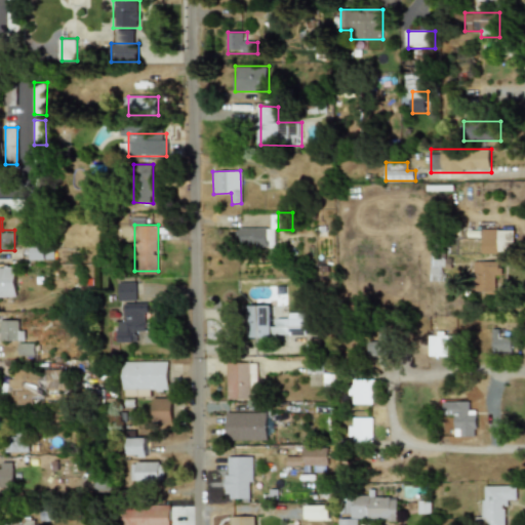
[(275,229),(237,228),(236,246),(274,247),(275,229)]
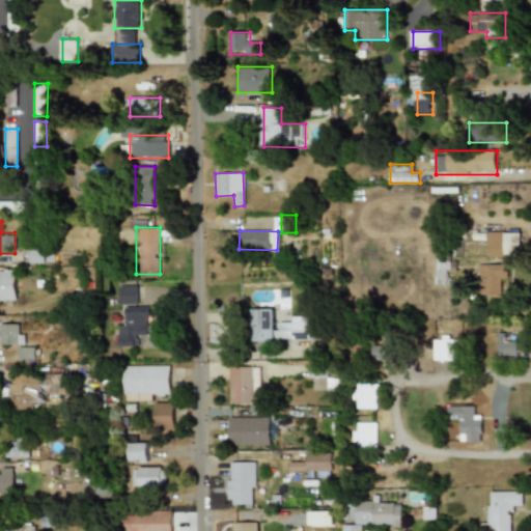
[(487,255),(521,255),(521,232),(487,232),(487,255)]
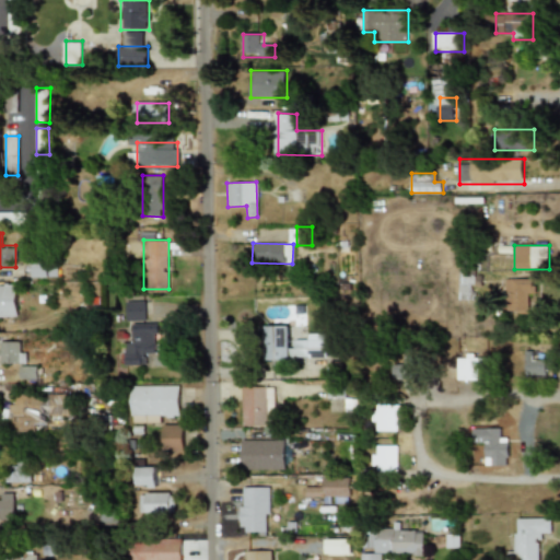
[(30,276),(46,276),(46,263),(30,263),(30,276)]
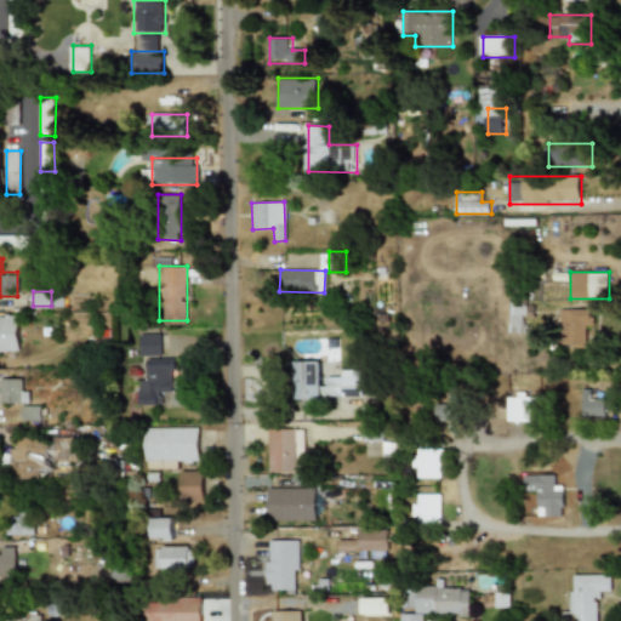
[(510,334),(523,334),(524,302),(511,302),(510,334)]
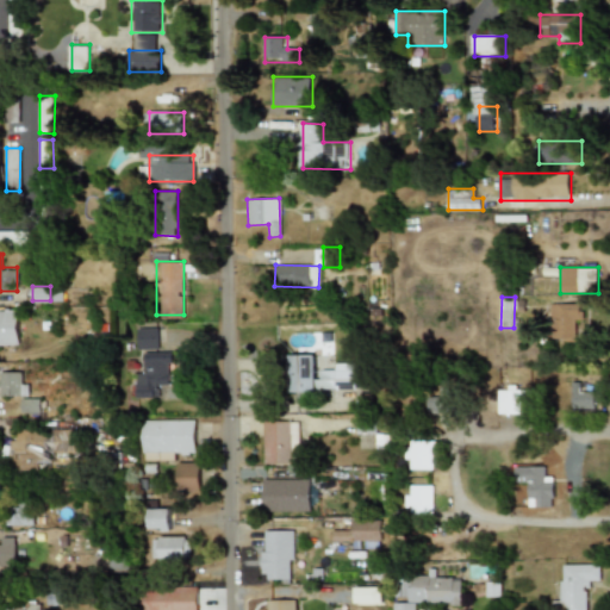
[(551,304),(552,341),(576,340),(576,319),(582,319),(580,303),(551,304)]
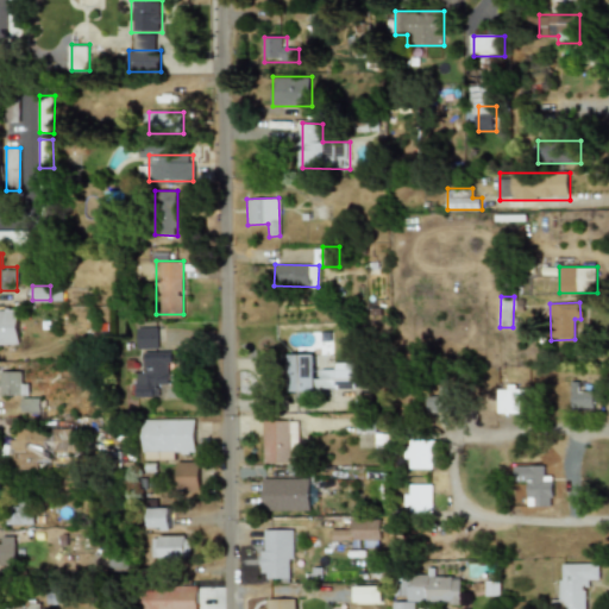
[(0,345),(18,345),(18,309),(0,309),(0,345)]
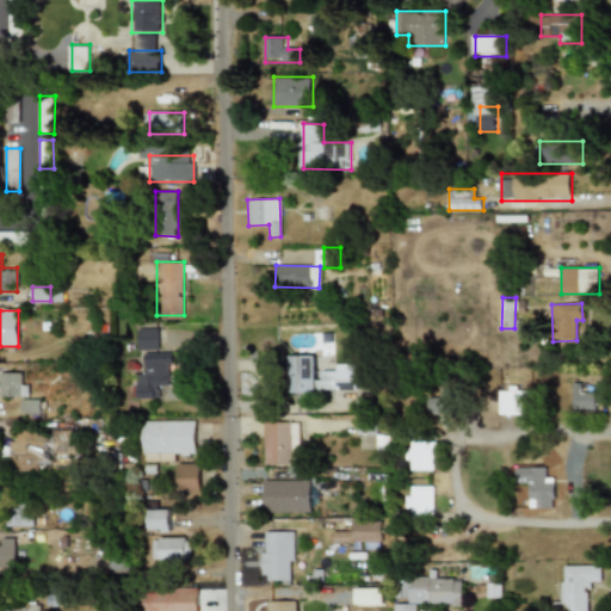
[(158,351),(158,329),(135,329),(136,351),(158,351)]
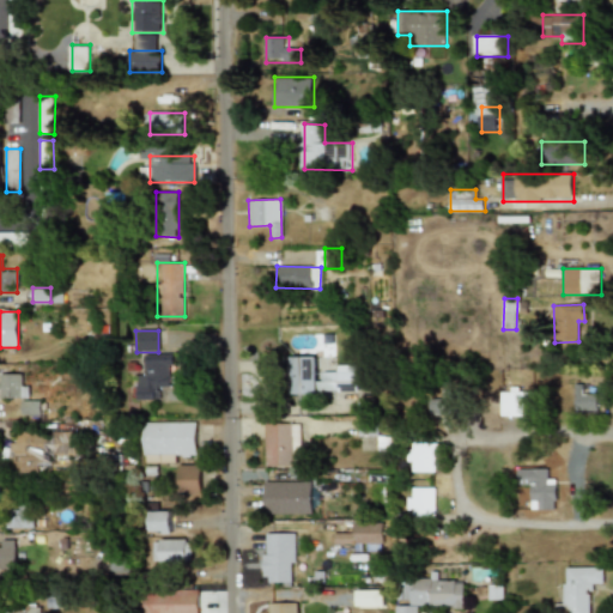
[(155,400),(155,388),(170,387),(170,354),(144,354),(145,375),(137,376),(137,401),(155,400)]
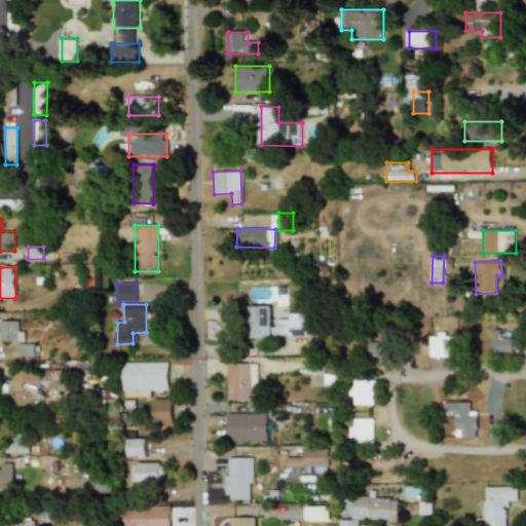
[(249,305),(247,339),(269,340),(271,306),(249,305)]
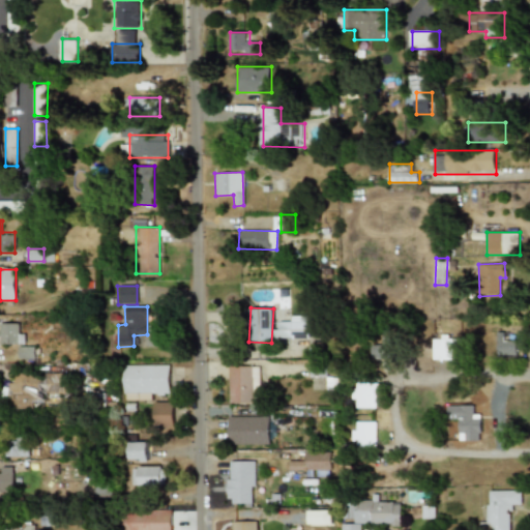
[(308,316),(290,316),(290,322),(280,321),(280,349),(296,349),(296,342),(307,342),(308,316)]
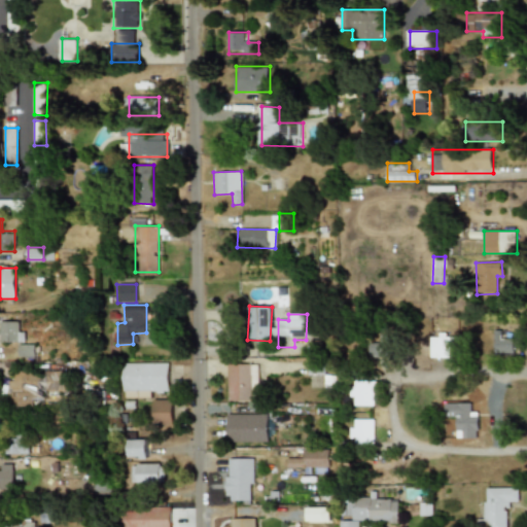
[(0,343),(20,343),(20,321),(0,321),(0,343)]
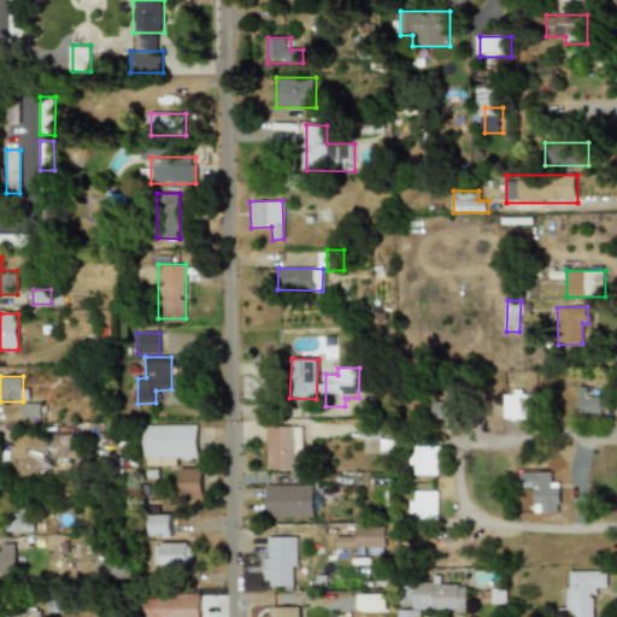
[(577,388),(577,413),(601,413),(601,398),(586,398),(585,388),(577,388)]
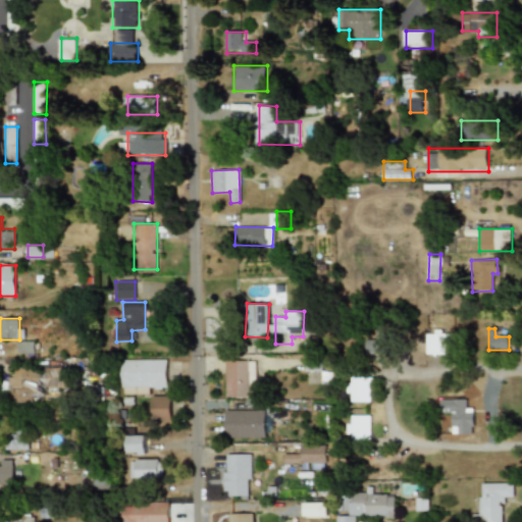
[(451,340),(429,337),(427,353),(449,355),(451,340)]
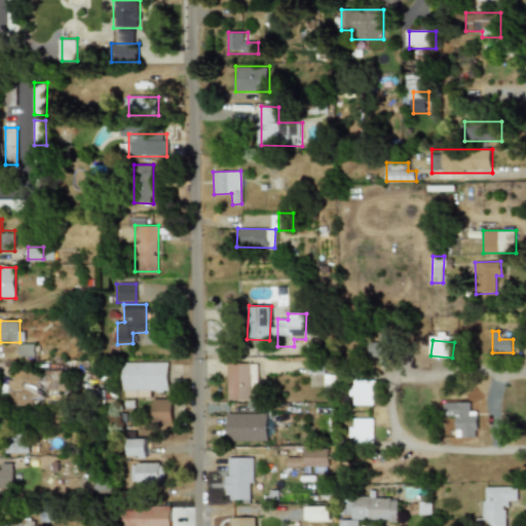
[(23,355),(24,349),(28,349),(28,354),(32,354),(32,345),(17,345),(16,355),(23,355)]
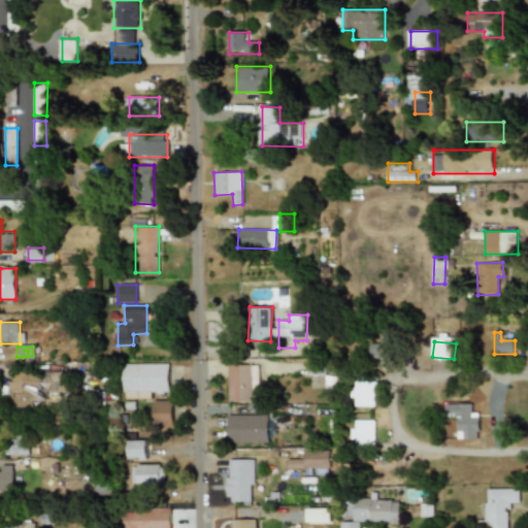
[(324,375),(325,363),(308,362),(307,375),(324,375)]
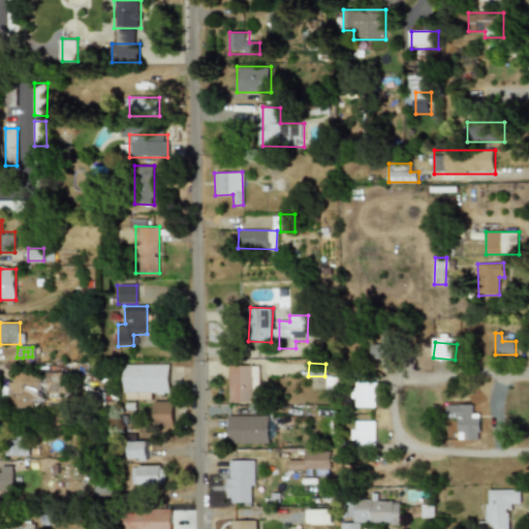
[(168,365),(123,365),(124,399),(150,399),(150,394),(168,394),(168,365)]
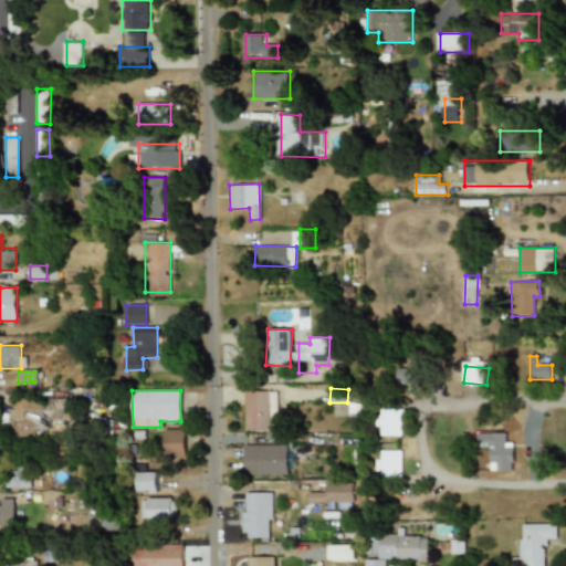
[(244,431),(278,431),(276,391),(243,392),(244,431)]
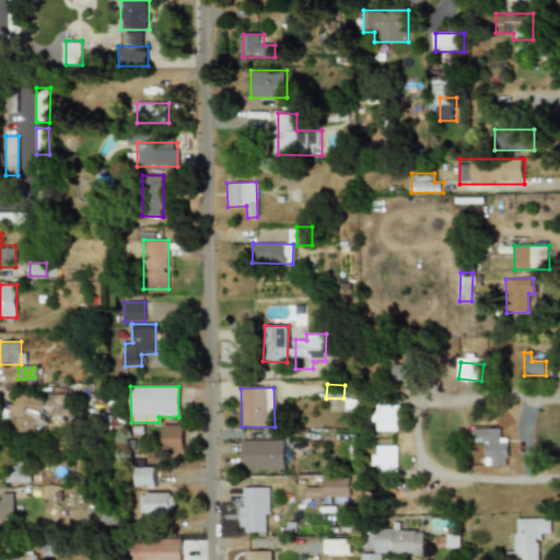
[(68,418),(68,392),(8,392),(9,431),(34,431),(34,418),(68,418)]
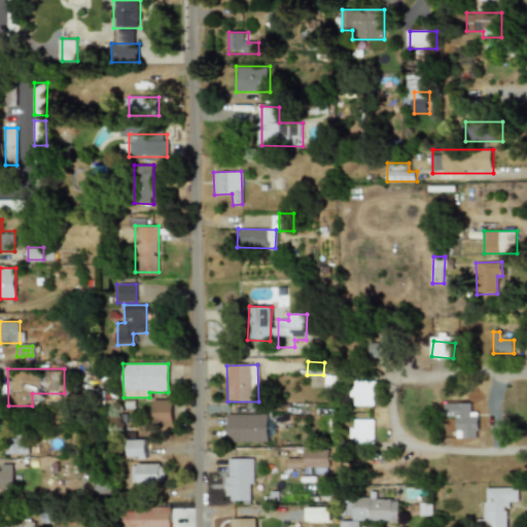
[(374,382),(351,381),(351,397),(354,397),(354,406),(374,406),(374,382)]
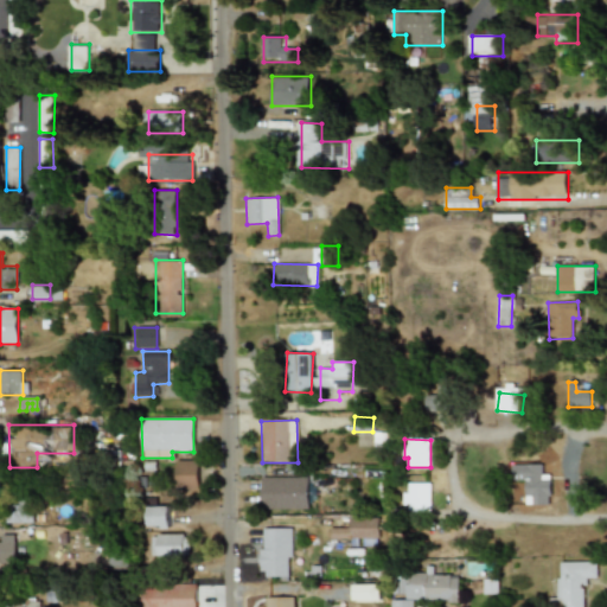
[(198,490),(197,461),(176,461),(176,491),(198,490)]
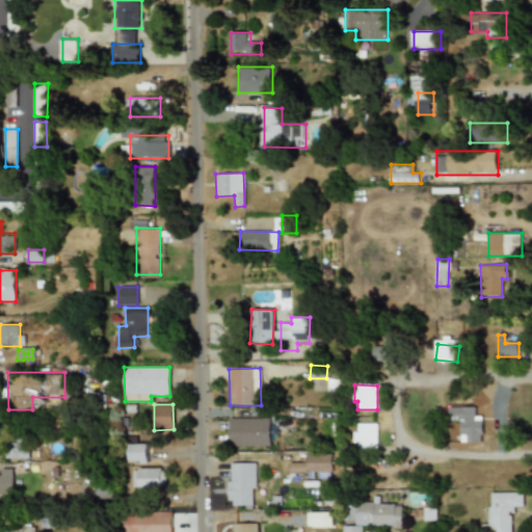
[(449,407),(449,421),(460,421),(460,443),(481,443),(481,417),(475,417),(475,407),(449,407)]
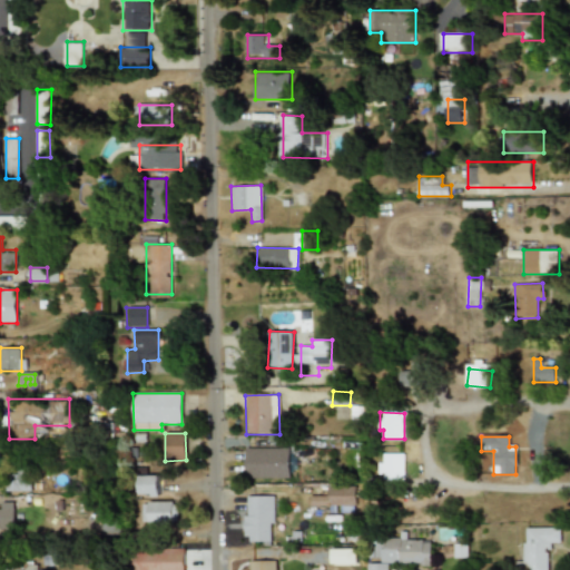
[(288,449),(246,449),(246,479),(288,479),(288,449)]
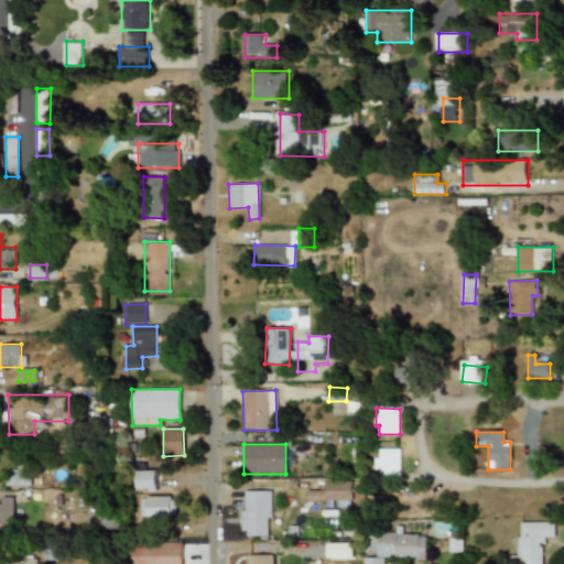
[(400,449),(379,449),(378,473),(399,474),(400,449)]
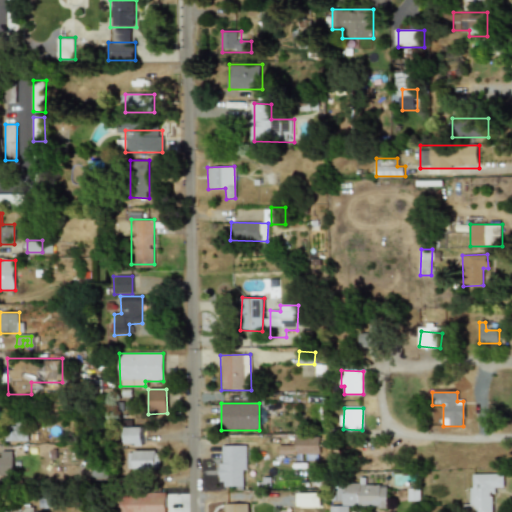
[(142,445),(142,428),(124,428),(124,445),(142,445)]
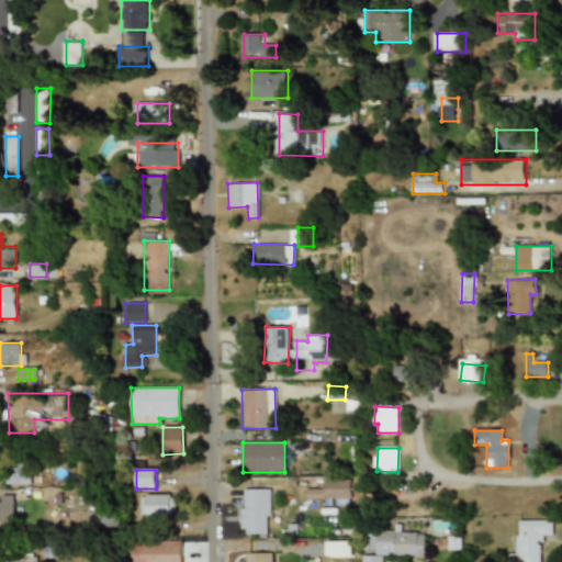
[(351,498),(351,480),(324,481),(324,490),(307,490),(307,499),(351,498)]
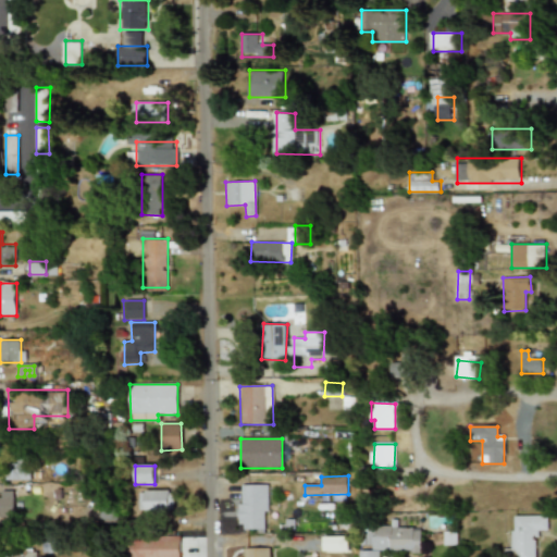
[(244,529),(265,530),(267,485),(244,485),(244,529)]
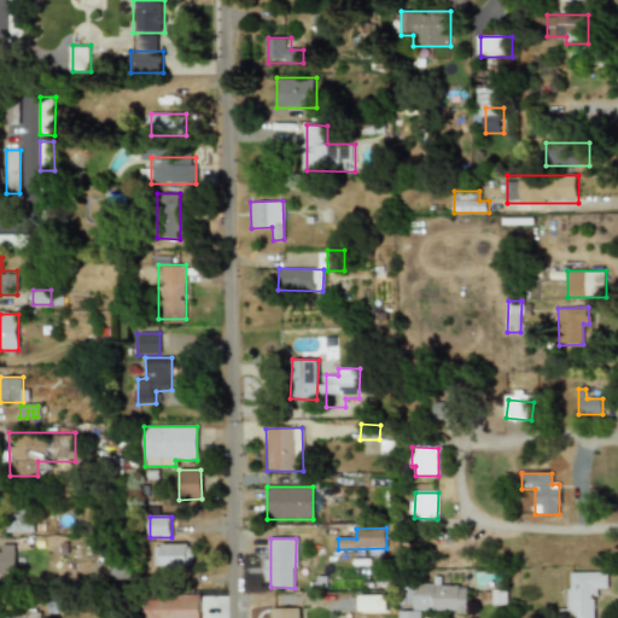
[(0,575),(16,575),(16,543),(1,543),(1,553),(0,553),(0,575)]
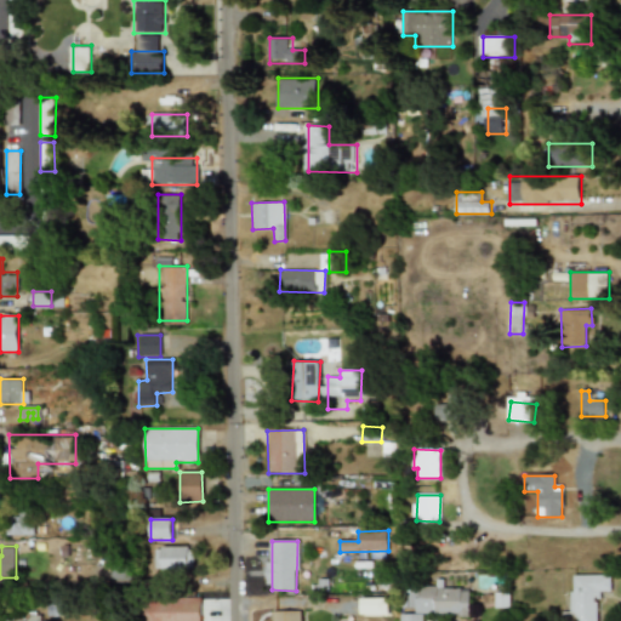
[(187,547),(154,547),(154,570),(187,570),(187,547)]
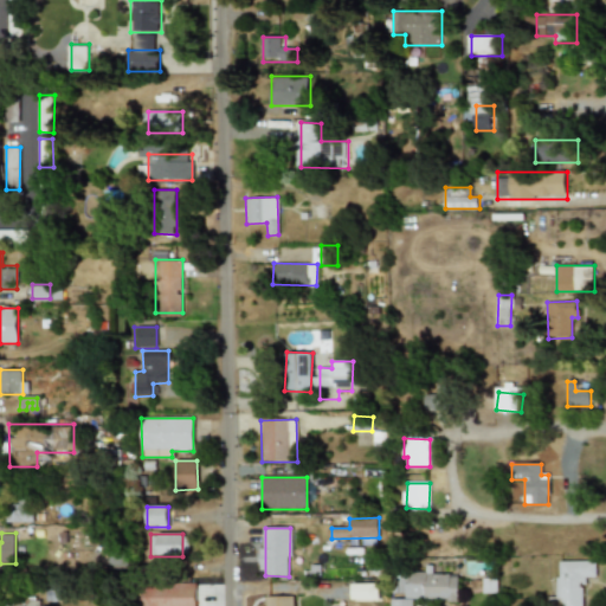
[(556,561),(556,605),(582,605),(582,578),(595,578),(595,561),(556,561)]
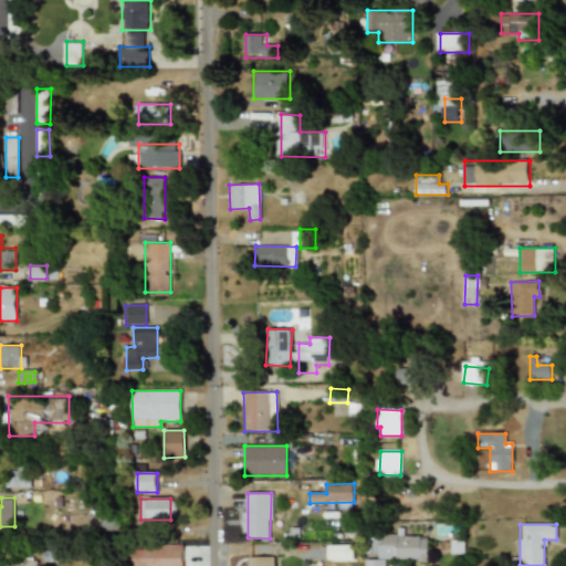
[(366,559),(366,565),(386,565),(387,561),(428,561),(428,536),(375,536),(375,559),(366,559)]
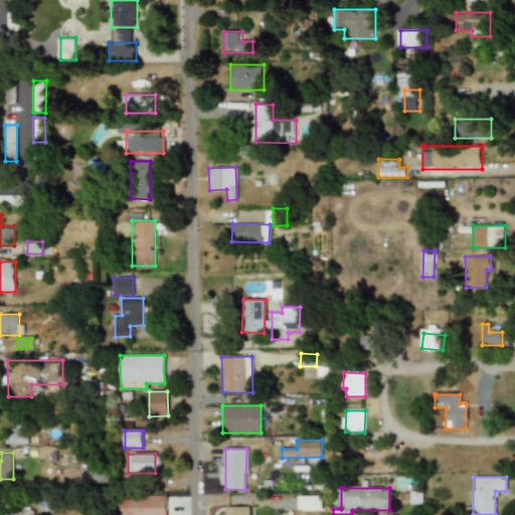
[(324,510),(324,495),(300,496),(301,511),(324,510)]
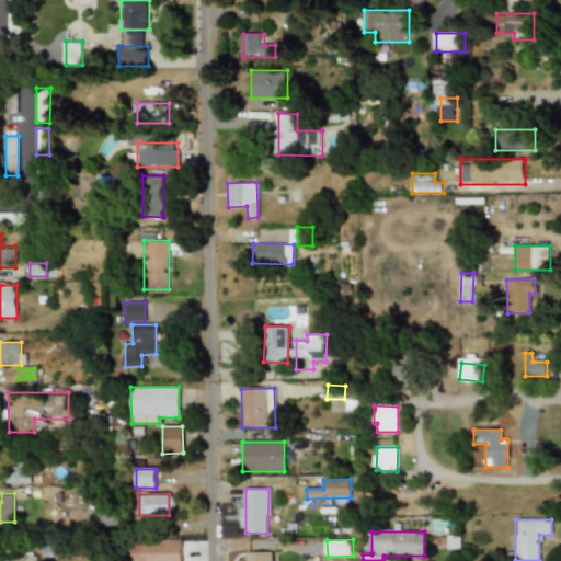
[(181,560),(181,542),(134,544),(133,560),(181,560)]
